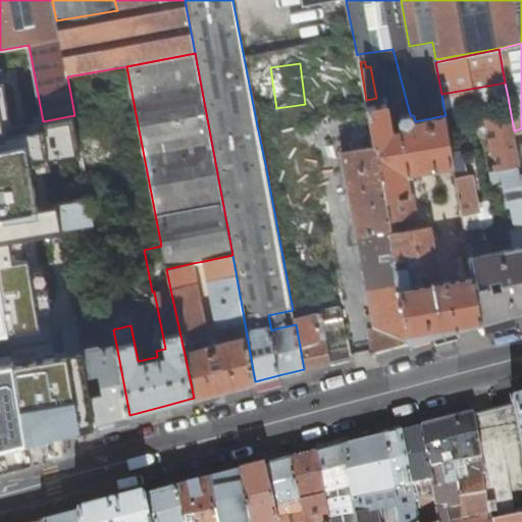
[(127,92),(123,70),(72,80),(76,101),(127,92)]
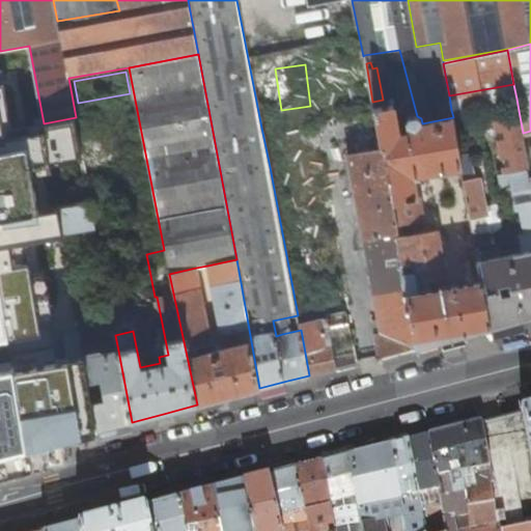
[(513,84),(449,95),(451,110),(516,99),(513,84)]
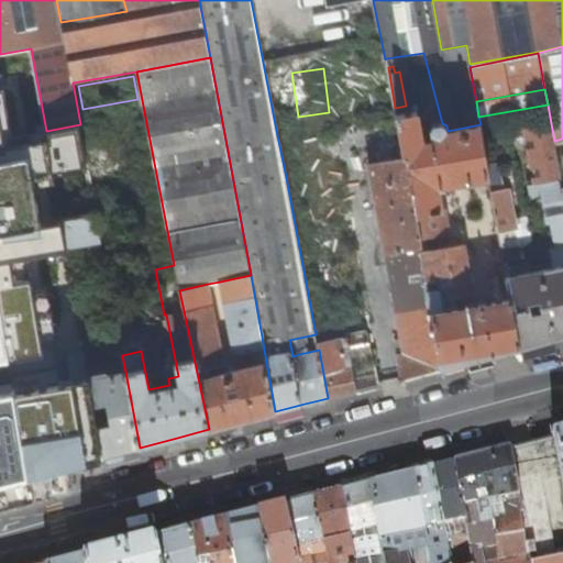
[(451,286),(429,290),(442,368),(456,364),(503,352),(520,348),(511,299),(457,308),(455,296),(474,293),(465,244),(459,244),(457,239),(438,242),(439,249),(429,250),(427,238),(450,234),(445,209),(443,209),(440,189),(443,185),(489,176),(481,124),(448,131),(446,125),(442,123),(433,124),(431,130),(432,140),(423,142),(417,138),(421,130),(417,111),(396,114),(401,141),(427,278),(450,275),(451,286)]
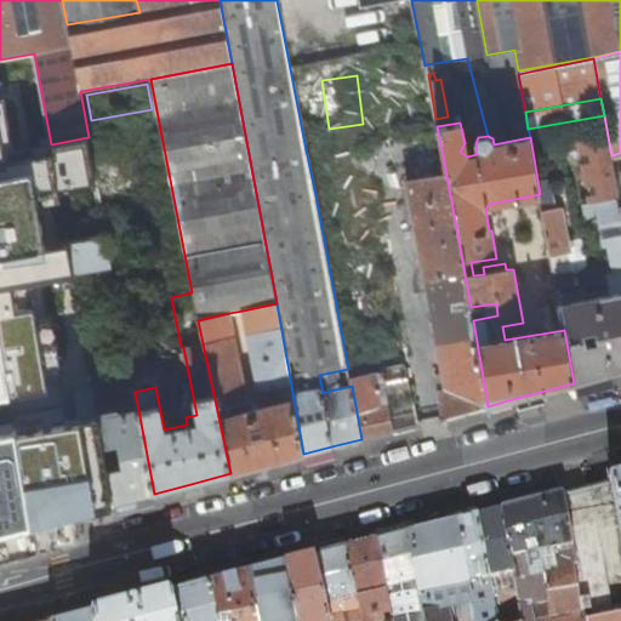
[(134,134),(142,177),(164,174),(155,130),(134,134)]
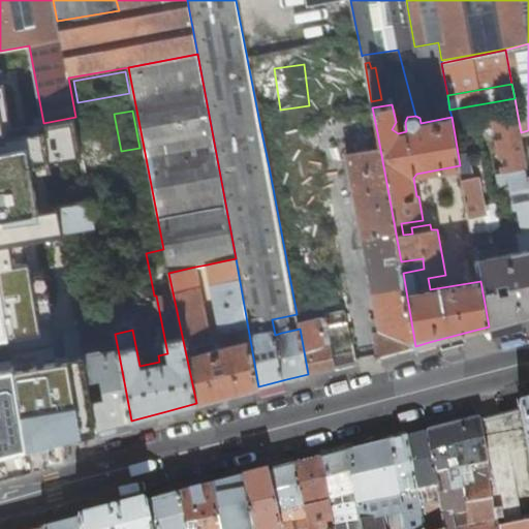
[(508,172),(510,185),(515,209),(521,208),(524,228),(528,226),(528,230),(519,234),(522,252),(498,256),(496,245),(474,249),(480,281),(489,327),(522,318),(528,315),(528,177),(527,166),(525,156),(521,132),(518,116),(496,120),(505,172),(508,172)]
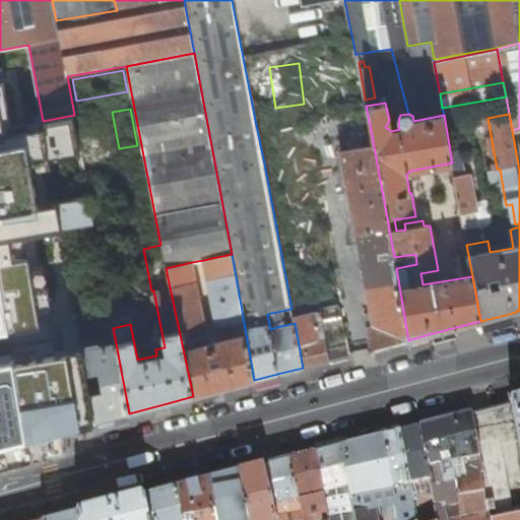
[(88,130),(77,132),(83,166),(102,161),(98,141),(96,141),(94,134),(88,130)]
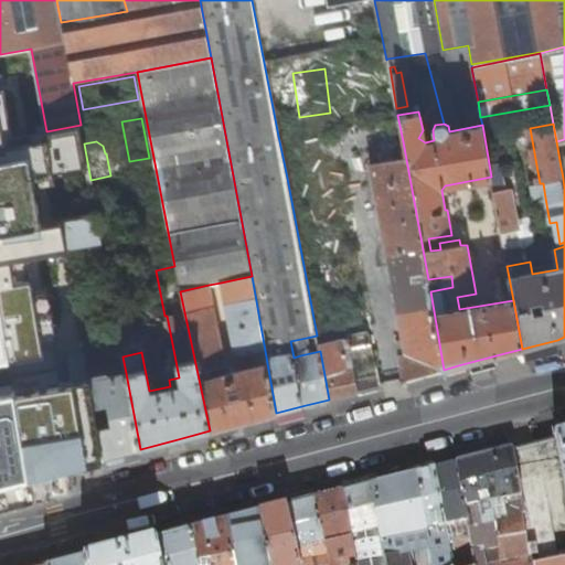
[(398,355),(402,381),(444,370),(430,291),(428,279),(403,141),(396,142),(400,159),(370,163),(404,353),(398,355)]
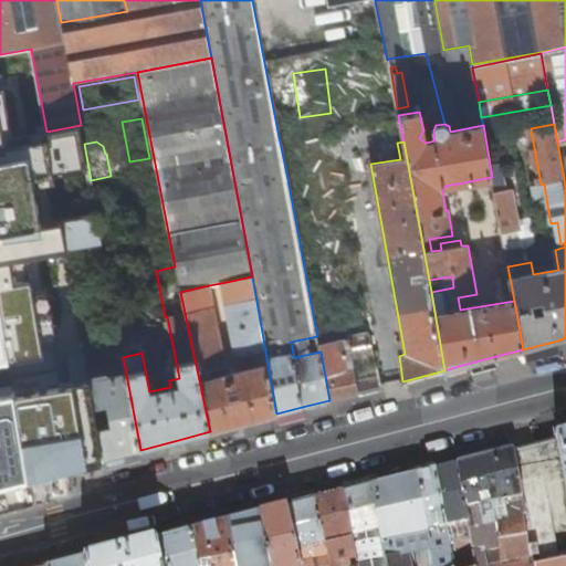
[(30,156),(0,161),(0,311),(8,356),(39,352),(27,281),(14,282),(12,264),(67,254),(66,248),(62,221),(42,223),(30,156)]
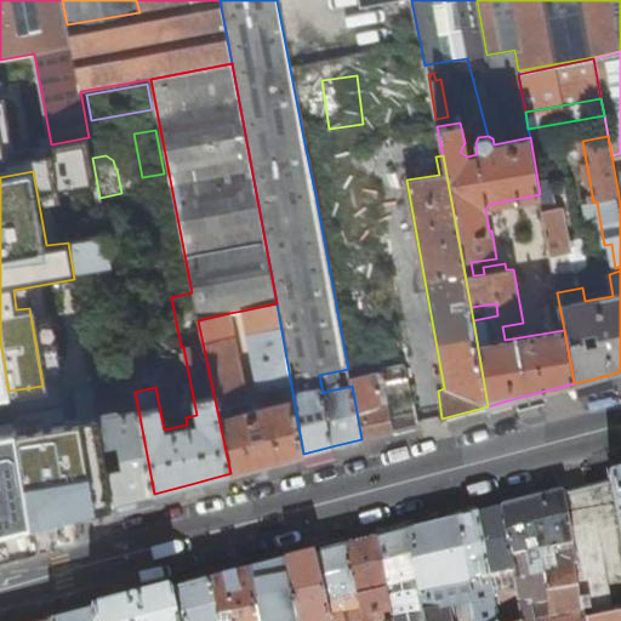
[(178,233),(167,172),(164,174),(142,177),(131,180),(144,240),(178,233)]
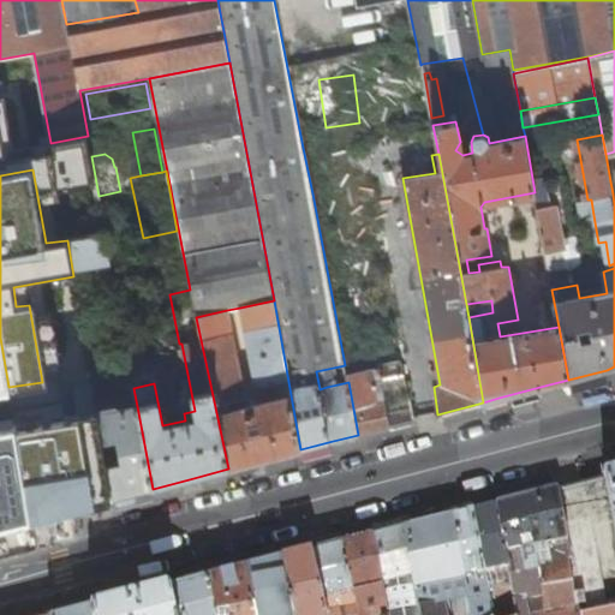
[(591,199),(587,199),(575,202),(578,218),(593,215),(591,199)]
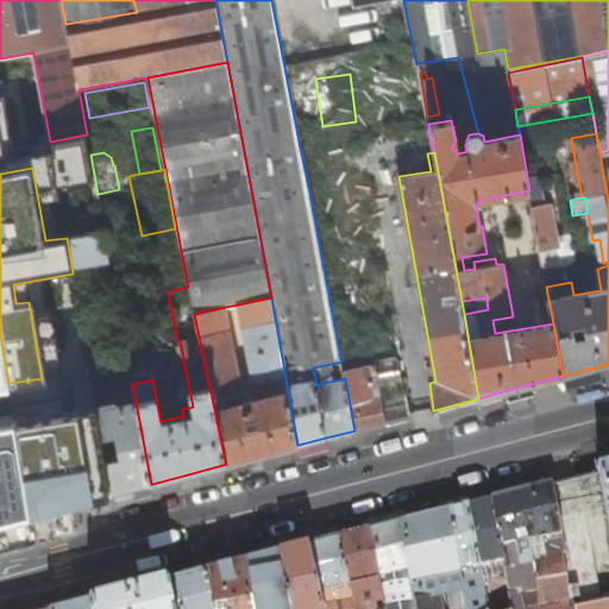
[(553,203),(532,207),(544,269),(564,264),(553,203)]
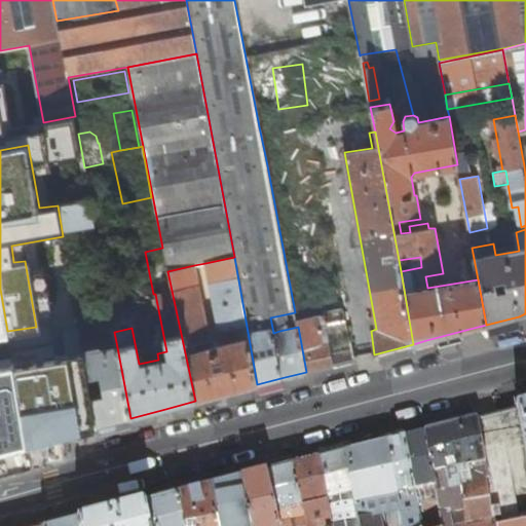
[(84,240),(97,238),(89,199),(58,205),(62,230),(82,227),(84,240)]
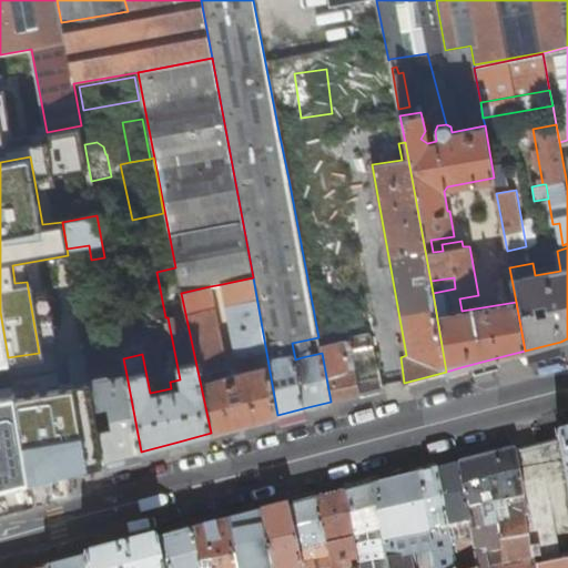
[(225,366),(210,286),(181,293),(211,433),(243,425),(277,415),(253,277),(222,284),(235,351),(242,355),(255,353),(259,368),(225,376),(223,367),(225,366)]
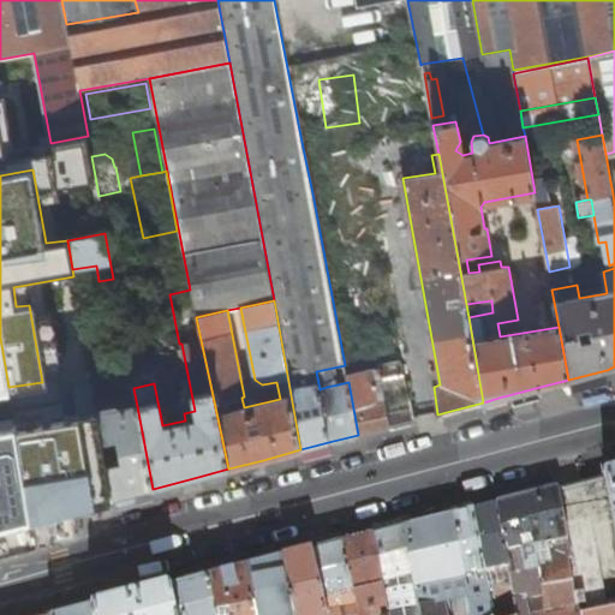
[(491,300),(466,304),(469,317),(493,312),(491,300)]
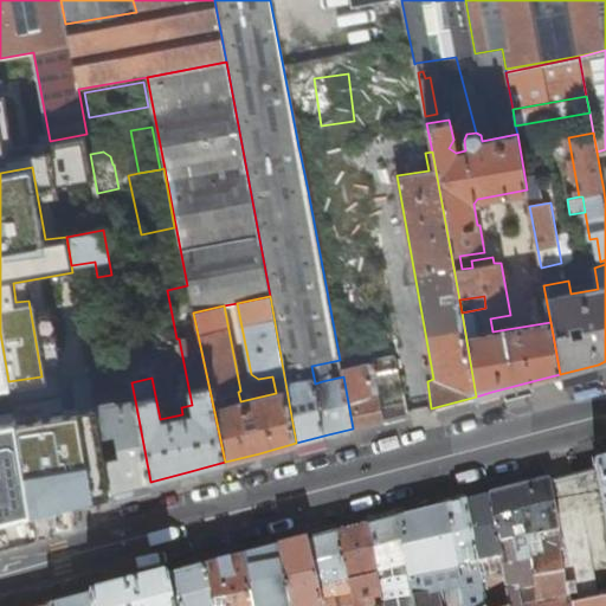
[(395,356),(374,361),(376,380),(384,420),(408,414),(403,387),(403,388),(395,356)]
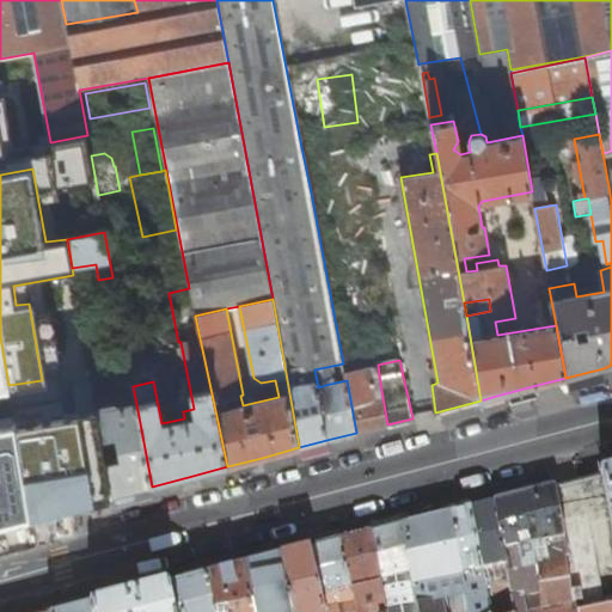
[(372,385),(368,367),(344,372),(347,380),(356,433),(375,428),(387,424),(380,384),(372,385)]
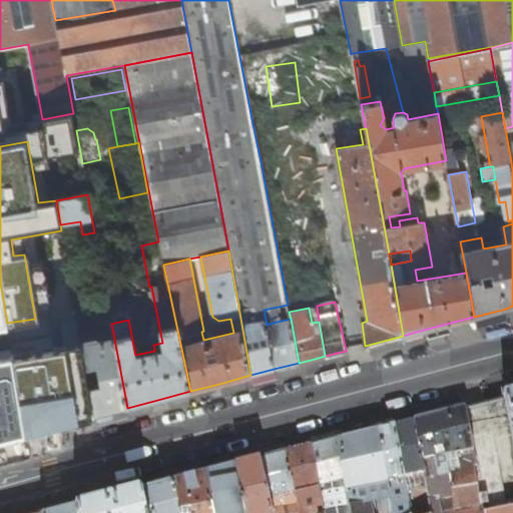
[(273,323),(269,309),(264,310),(267,325),(273,323)]
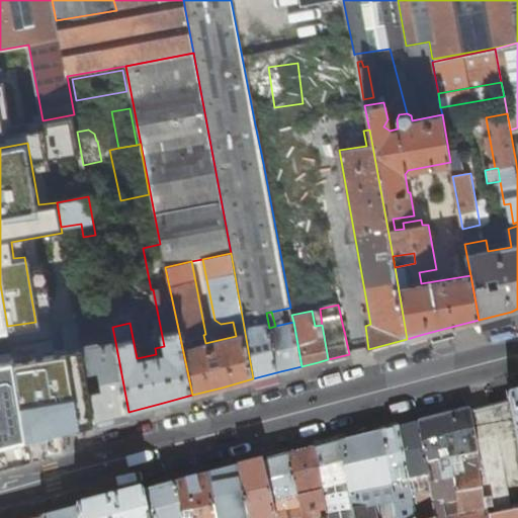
[(115,342),(82,348),(83,353),(94,421),(115,415),(128,412),(115,342)]
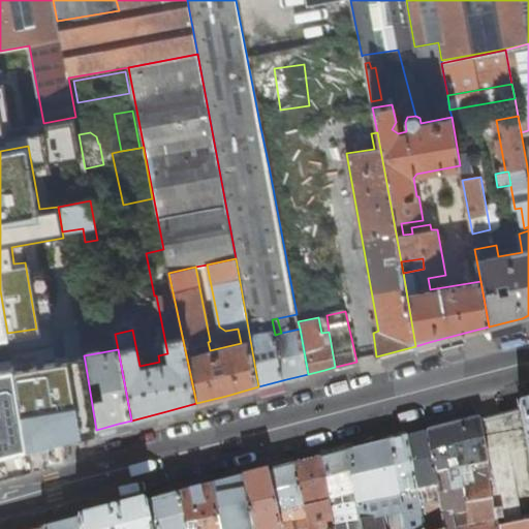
[(13,373),(26,447),(66,437),(96,430),(85,361),(13,373)]
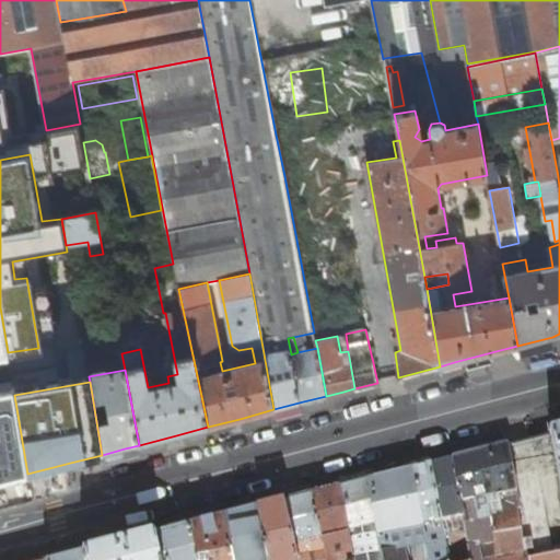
[(0,481),(27,474),(14,395),(14,393),(0,395),(0,481)]
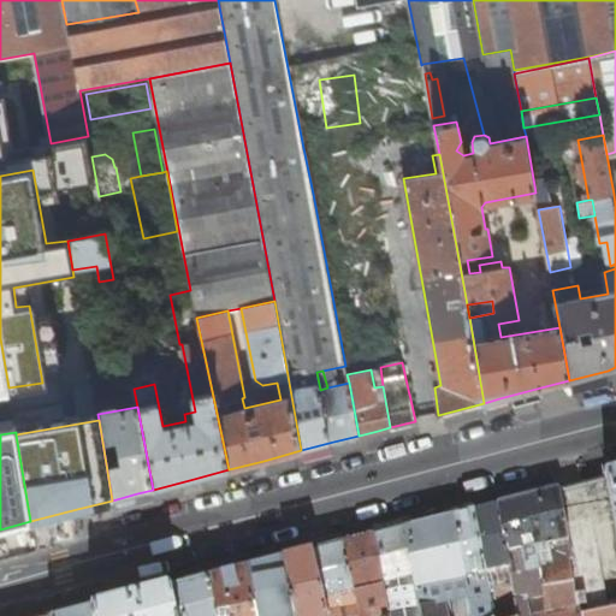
[(615,475),(605,479),(615,534),(615,475)]
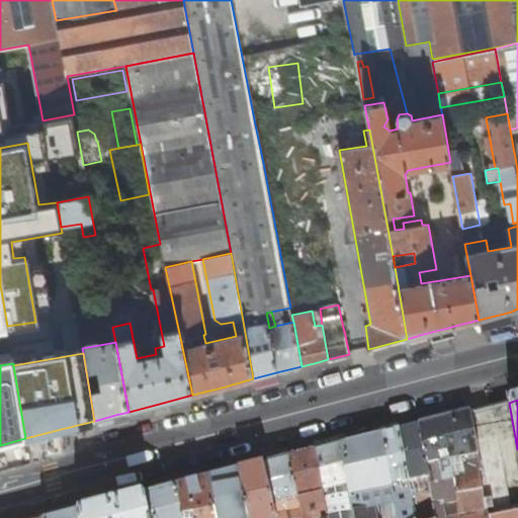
[(460,459),(478,455),(470,413),(442,421),(420,426),(432,499),(434,517),(444,517),(442,506),(458,502),(455,479),(463,477),(460,459)]
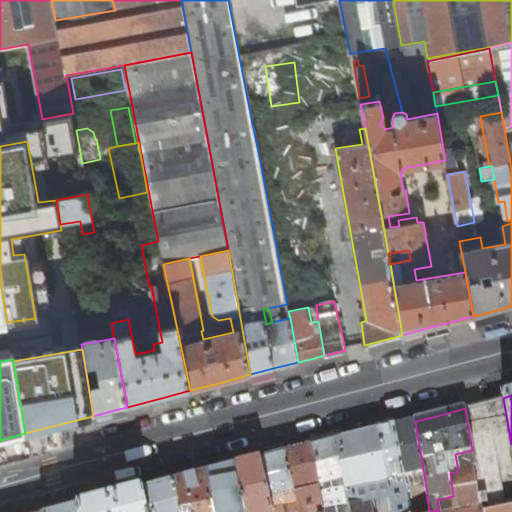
[(420,494),(427,493),(415,421),(405,424),(394,427),(404,478),(416,474),(420,494)]
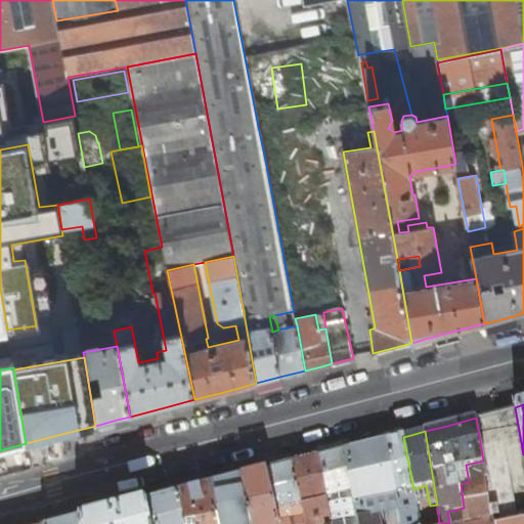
[(395,494),(413,489),(403,437),(392,440),(386,441),(395,494)]
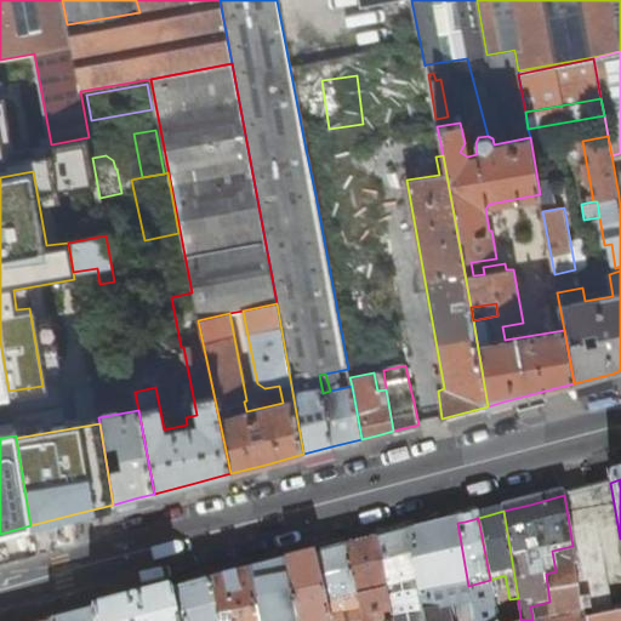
[(434,594),(468,588),(468,586),(457,523),(429,530),(408,536),(423,620),(449,620),(446,611),(438,613),(434,594)]
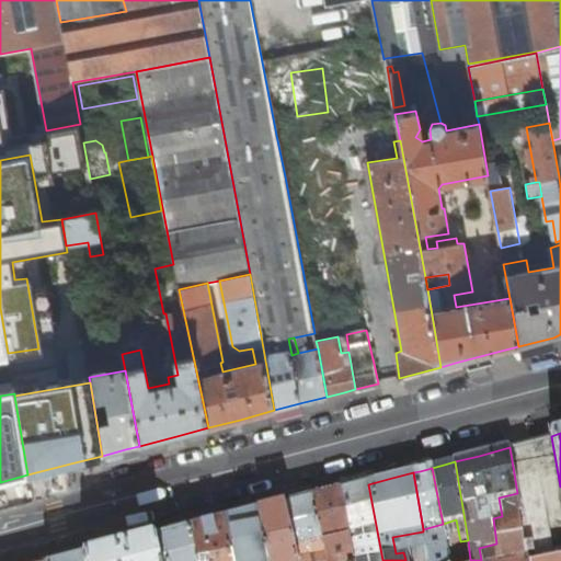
[(367,538),(371,560),(382,560),(368,484),(355,488),(342,491),(348,533),(357,530),(367,538)]
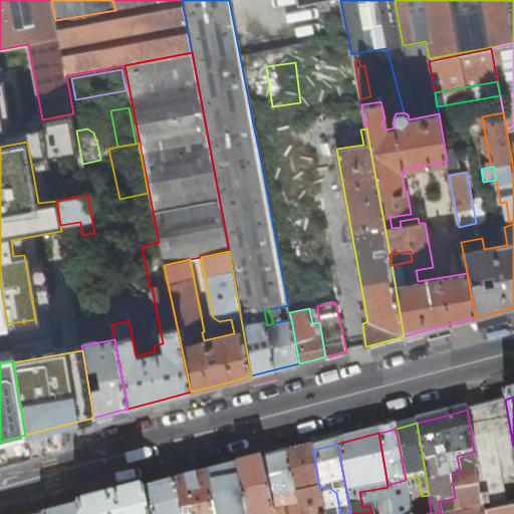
[(315,513),(324,512),(319,488),(313,450),(302,453),(288,457),(297,507),(298,513),(315,513)]
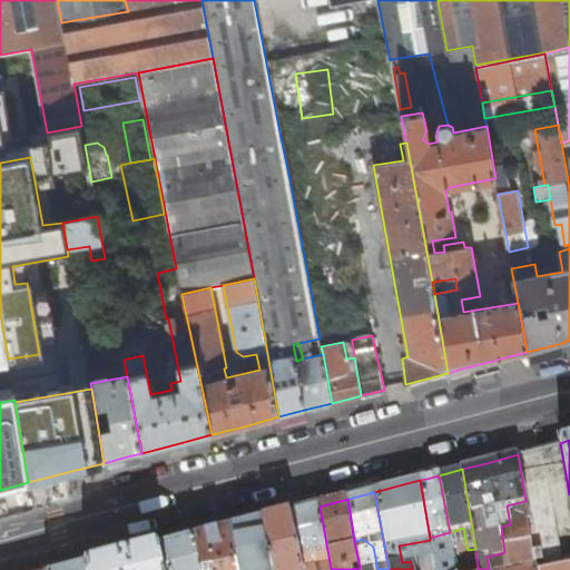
[(507,505),(510,524),(529,519),(526,501),(507,505)]
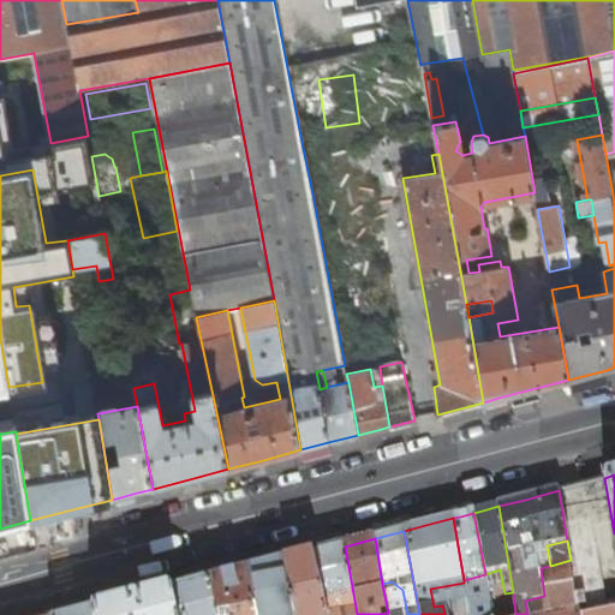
[(340,614),(340,610),(356,607),(345,547),(328,551),(311,555),(323,614),(340,614)]
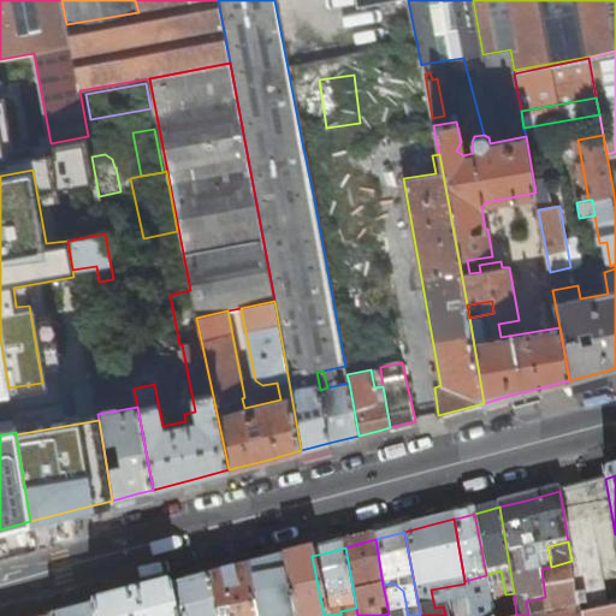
[(295,615),(324,615),(312,556),(300,560),(285,563),(295,615)]
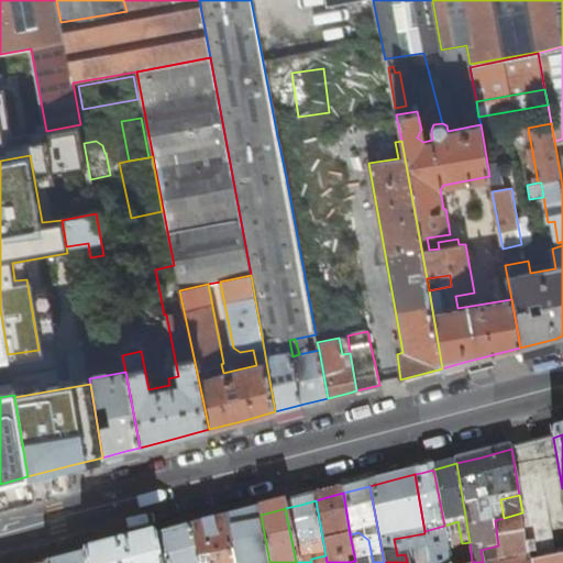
[(483,562),(492,562),(530,555),(522,512),(504,518),(495,520),(498,545),(481,550),(483,562)]
